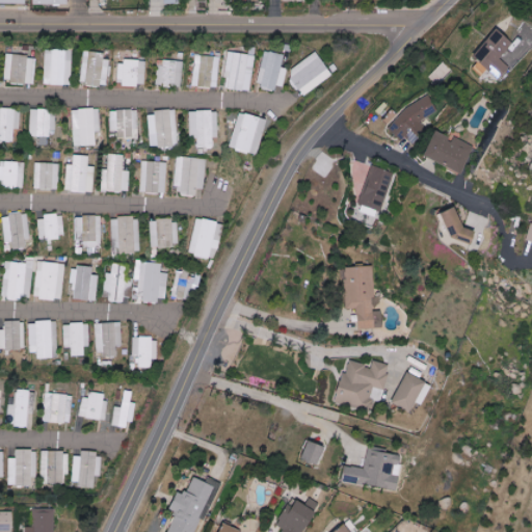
[(514,43),(497,27),(486,40),(478,32),(464,47),(501,78),(510,68),(501,58),(514,43)]
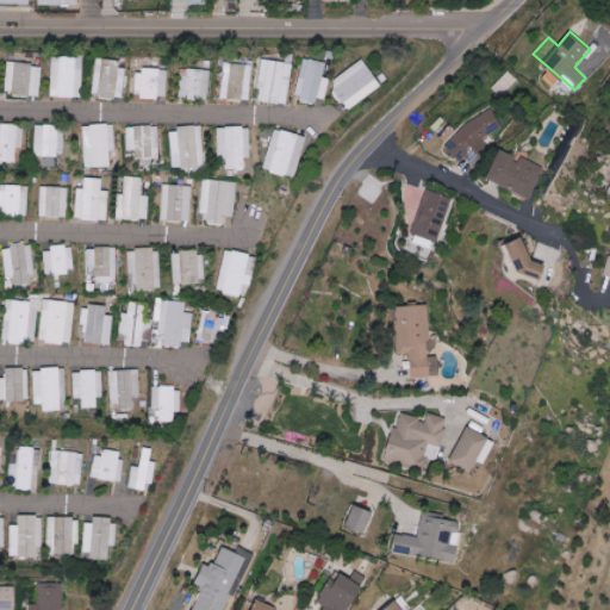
[(80,57),(50,56),(49,97),(80,98),(80,57)]
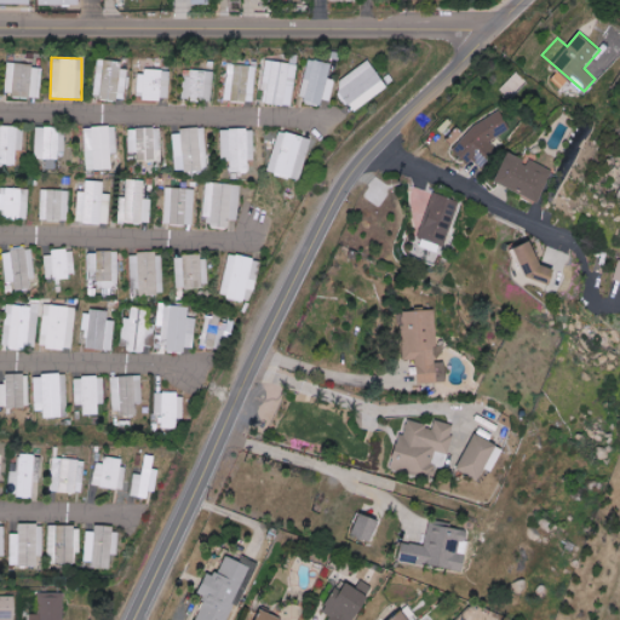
[(326,79),(329,64),(308,58),(298,98),(327,105),(334,80),(326,79)]
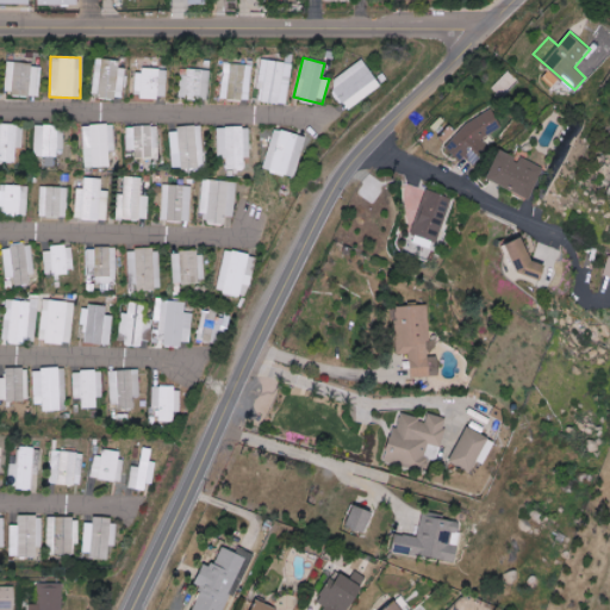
[(123,61),(99,60),(97,98),(122,99),(123,61)]
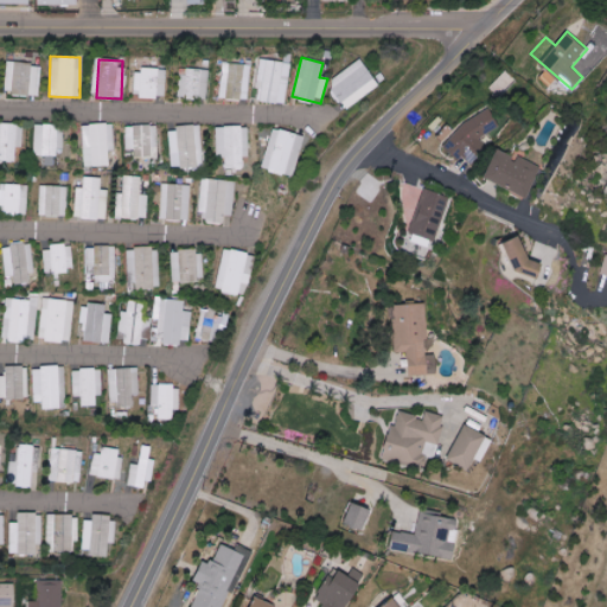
[(327,84),(346,110),(379,85),(359,59),(327,84)]
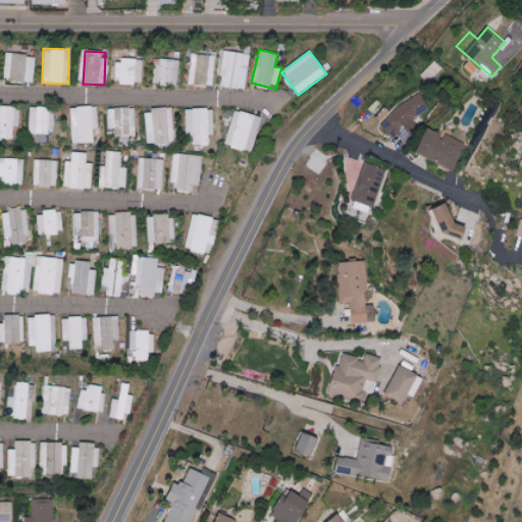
[(248,53),(221,52),(220,76),(222,77),(221,88),(246,89),(248,53)]
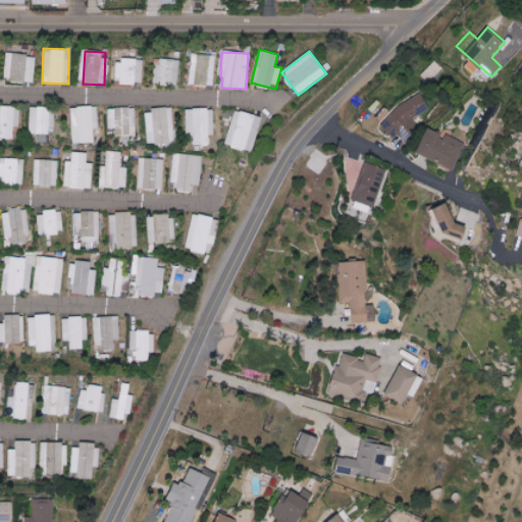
[(34,55),(4,54),(4,81),(33,82),(34,55)]
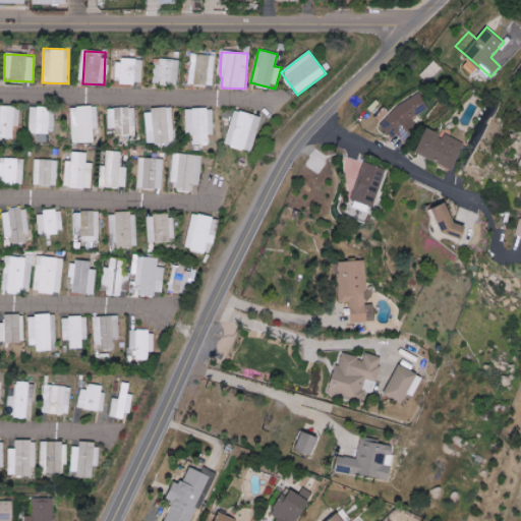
[(212,85),(213,55),(191,55),(189,84),(212,85)]
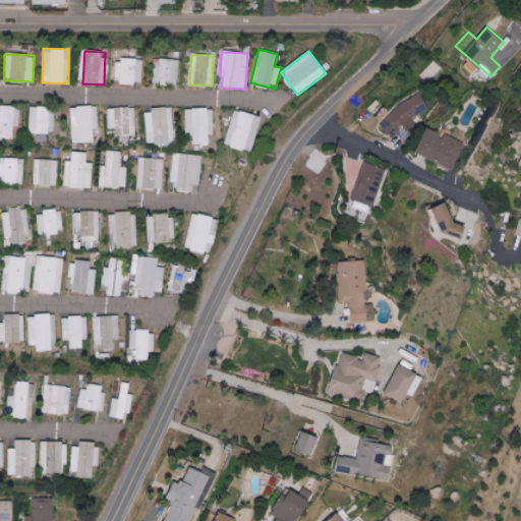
[(178,60),(155,59),(154,83),(177,84),(178,60)]
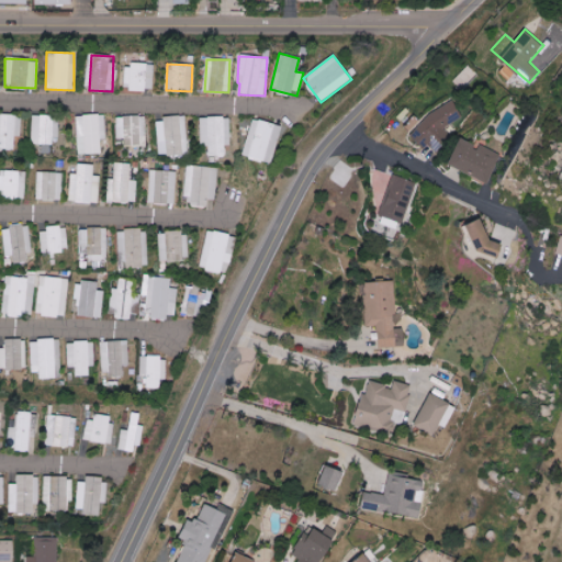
[(122,89),(153,90),(153,65),(122,65),(122,89)]
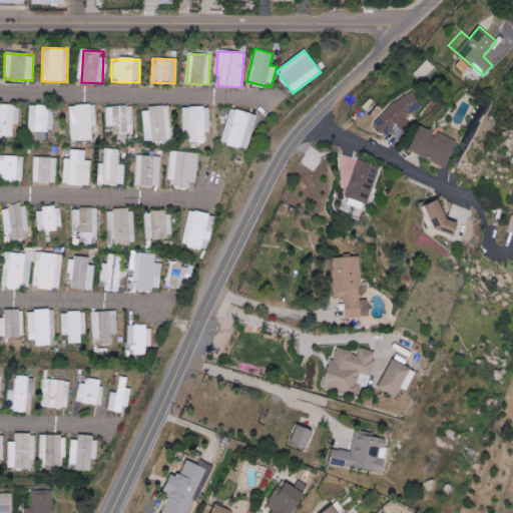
[(423,104),(409,90),(375,124),(387,136),(391,132),(398,139),(413,124),(408,119),(423,104)]
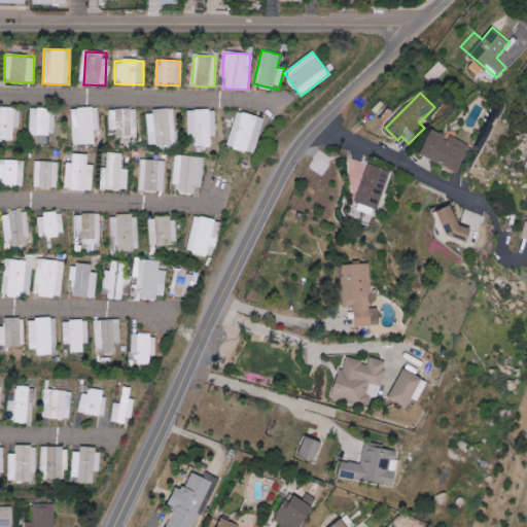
[(19,128),(20,108),(0,107),(0,139),(13,140),(13,128),(19,128)]
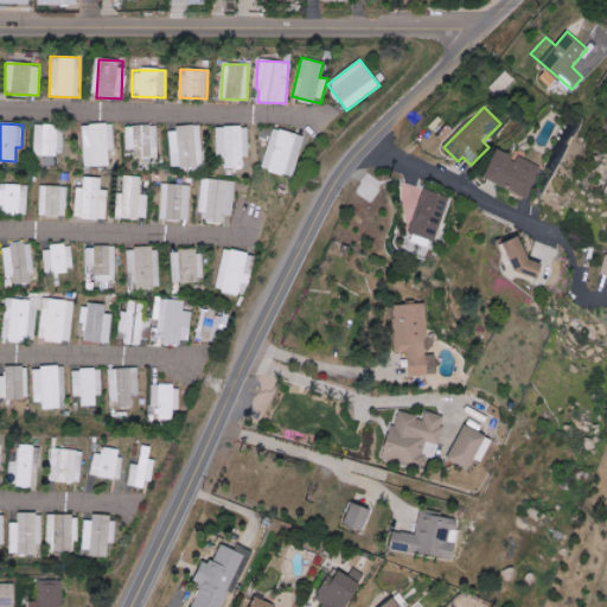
[(82,125),(83,167),(109,166),(109,151),(114,151),(113,123),(82,125)]
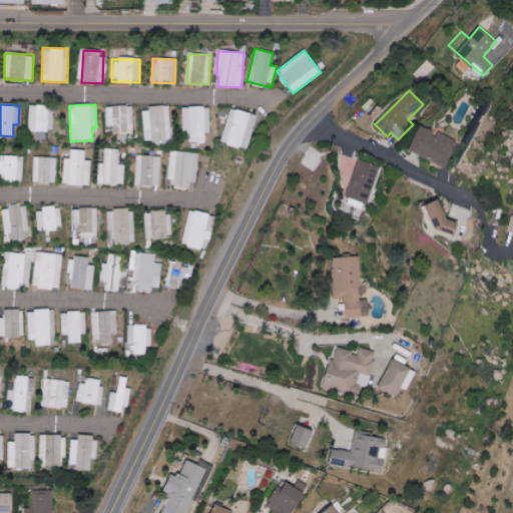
[(28,131),(34,132),(34,140),(46,140),(47,125),(53,125),(54,106),(29,105),(28,131)]
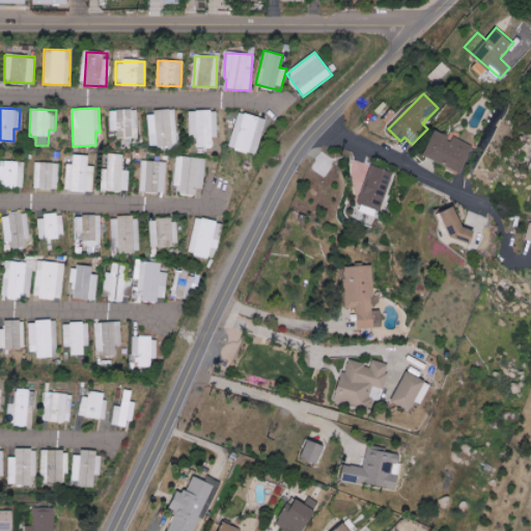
[(109,110),(110,131),(116,131),(116,139),(138,138),(137,109),(109,110)]
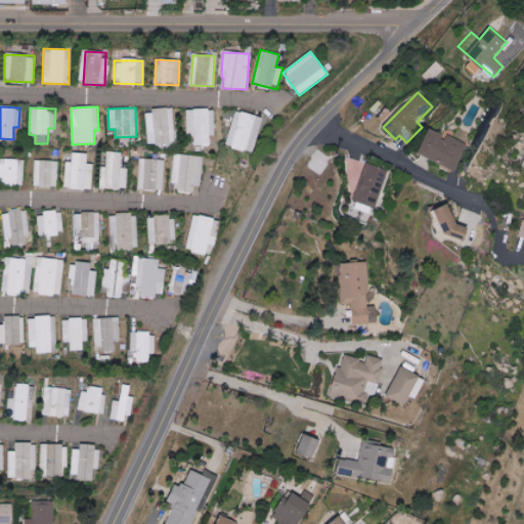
[(146,132),(154,132),(154,145),(174,144),(173,110),(145,111),(146,132)]
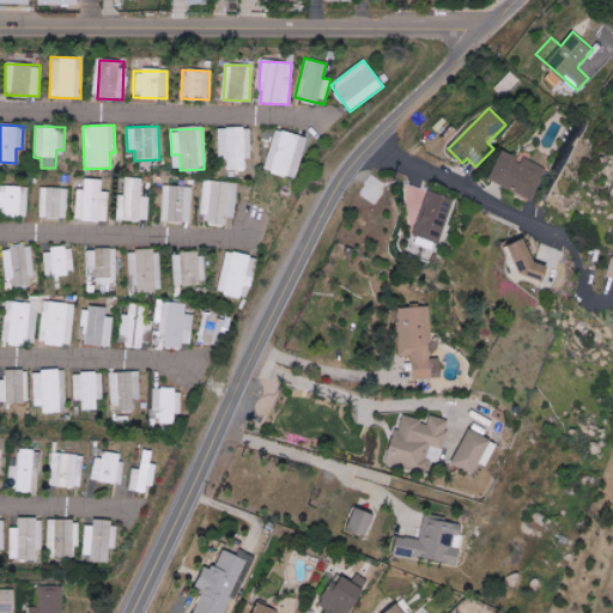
[(252,128),(218,128),(218,157),(226,158),(226,170),(247,171),(247,159),(252,159),(252,128)]
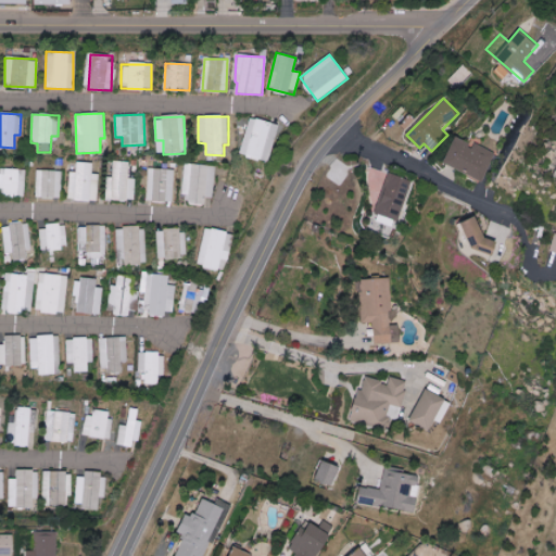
[(277,124),(251,118),(247,139),(243,138),(239,155),(269,162),(277,124)]
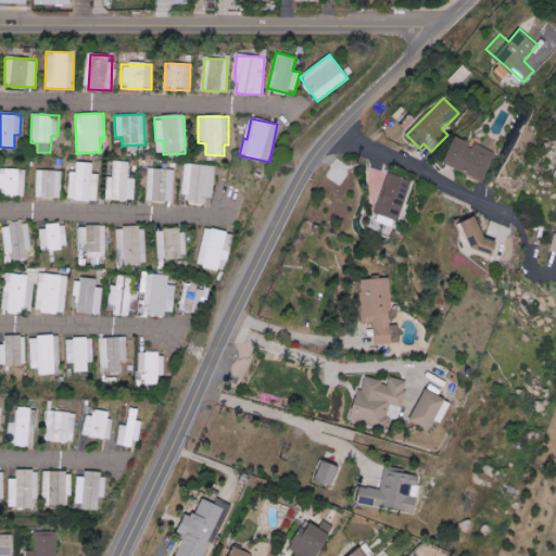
[(443,163),(483,181),(496,152),(476,142),(475,146),(455,137),(443,163)]
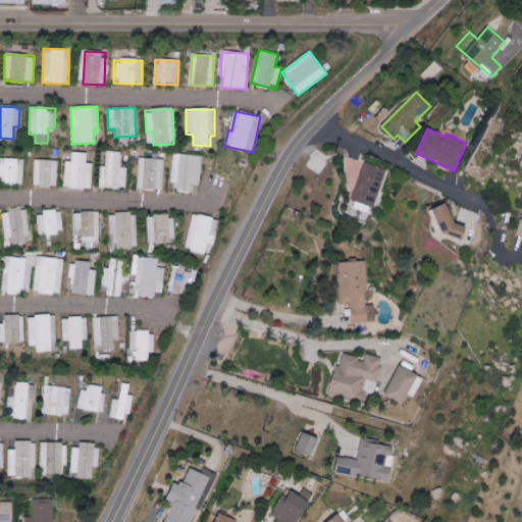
[(65,162),(64,188),(91,189),(92,163),(87,163),(87,153),(71,152),(70,162),(65,162)]
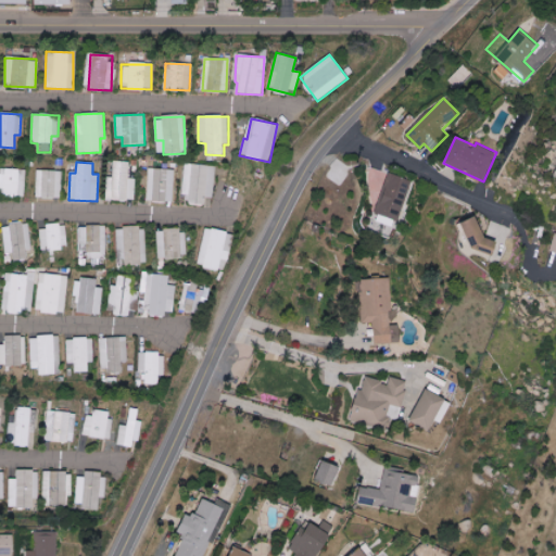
[(129,162),(108,162),(106,200),(135,201),(135,179),(128,178),(129,162)]
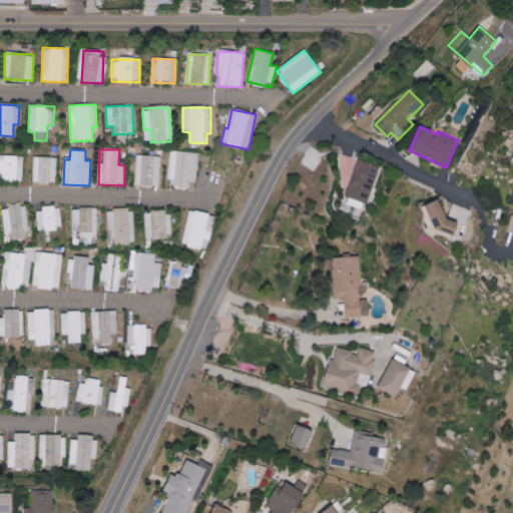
[(196,182),(199,154),(169,150),(166,184),(188,187),(189,181),(196,182)]
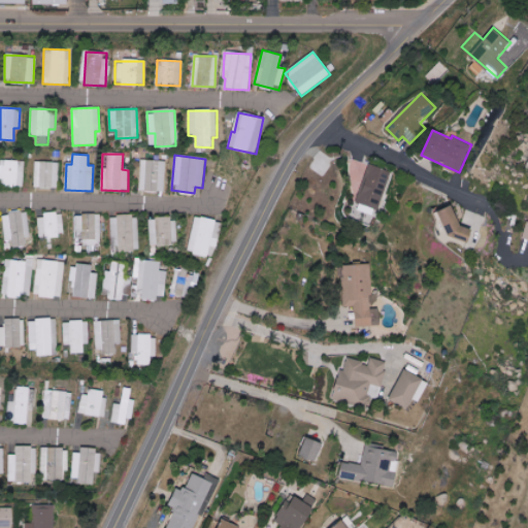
[(0,185),(24,186),(25,161),(0,160),(0,185)]
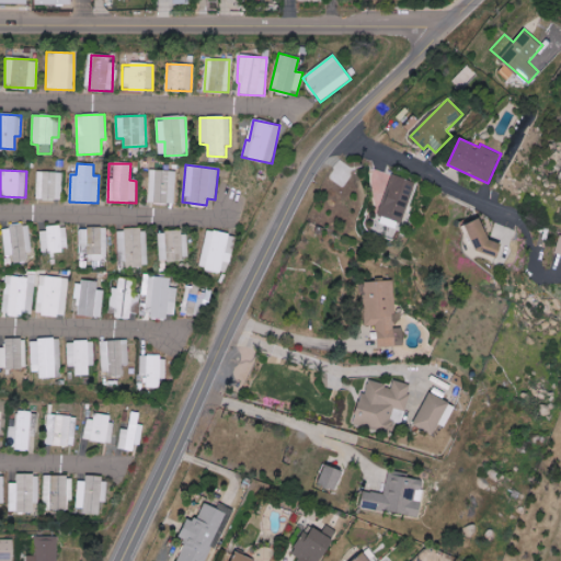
[(63,172),(36,171),(35,199),(61,201),(63,172)]
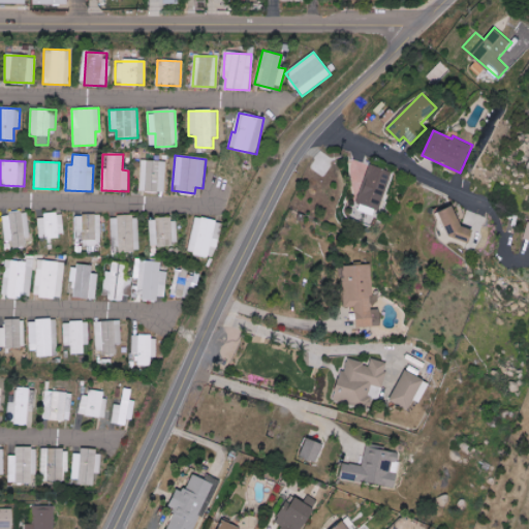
[(164,192),(165,161),(141,161),(139,191),(164,192)]
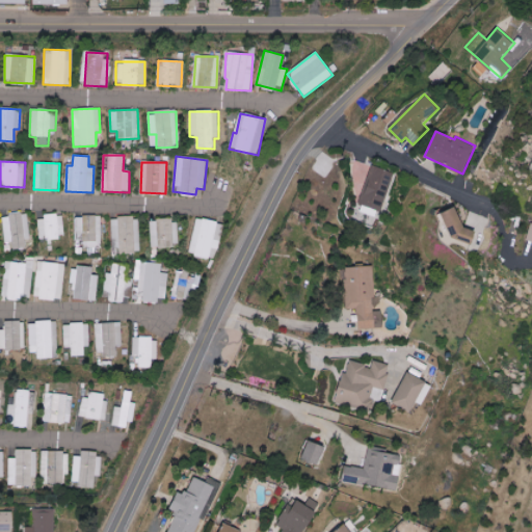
[(394,173),(370,166),(360,205),(382,211),(394,173)]
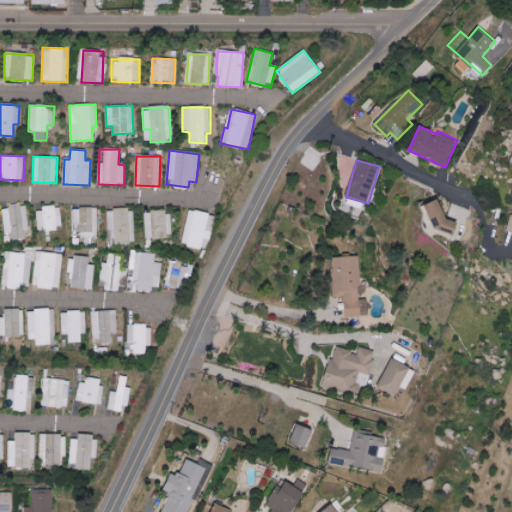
[(359,214),(361,207),(354,205),(356,199),(341,195),(338,209),(359,214)]
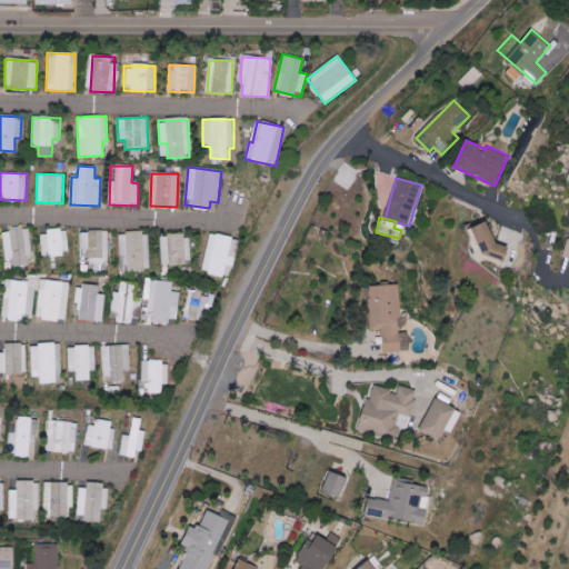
[(475,226),(486,260),(509,253),(507,243),(498,247),(490,221),(475,226)]
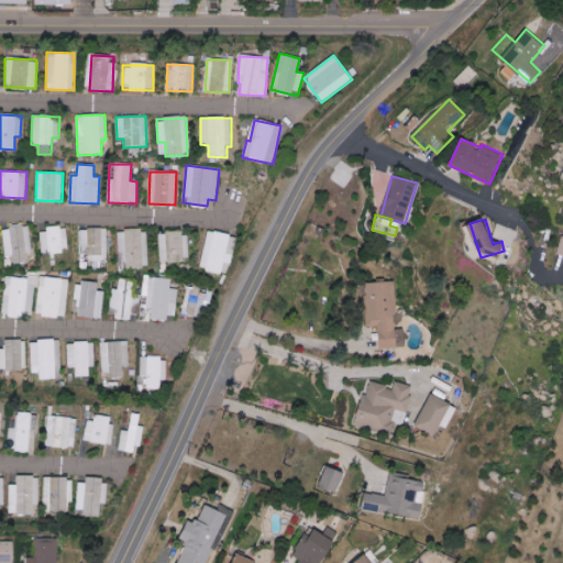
[(29,225),(2,228),(4,257),(13,256),(13,264),(32,263),(29,225)]
